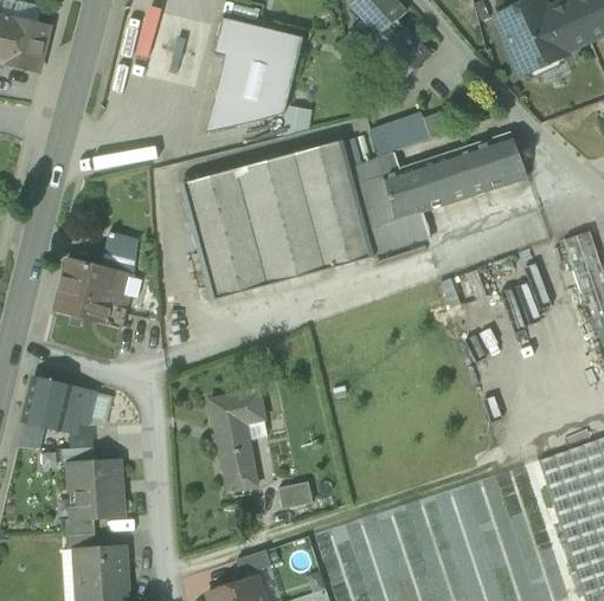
[(0,11),(12,14),(38,21),(43,5),(24,0),(2,0),(0,10),(0,11)]
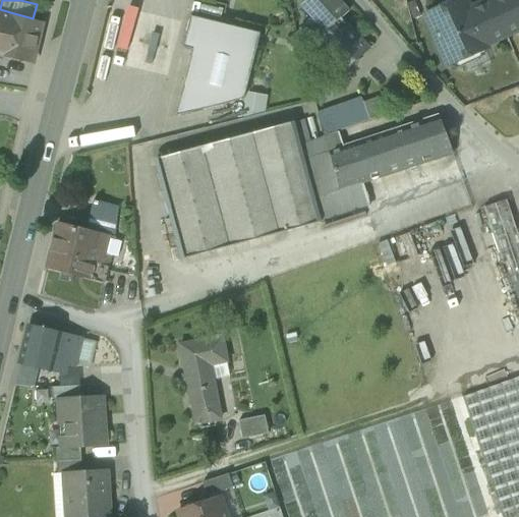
[(0,0),(0,52),(10,12),(0,9),(0,8),(2,0),(0,0)]
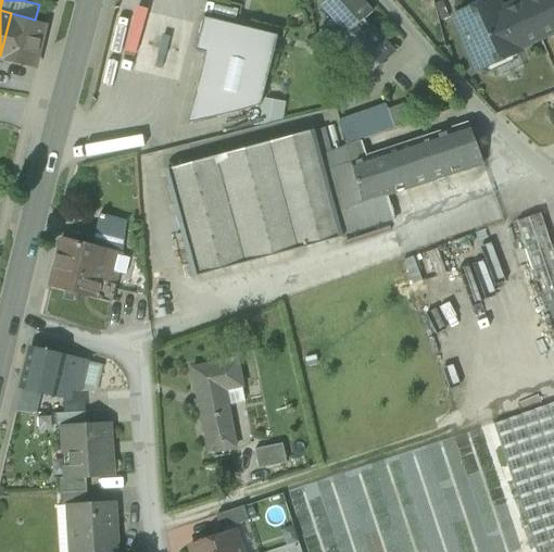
[(227,15),(229,5),(211,0),(206,0),(203,9),(227,15)]
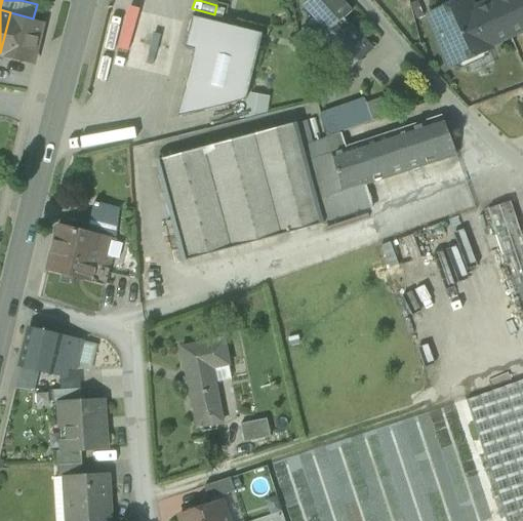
[(353,9),(345,0),(307,0),(304,3),(317,17),(328,31),(346,15),(353,9)]
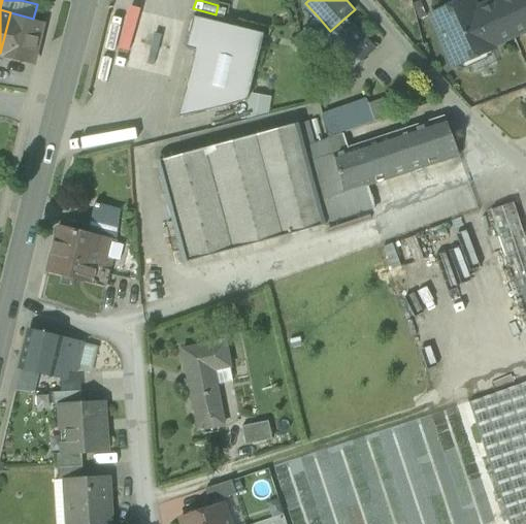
[(460,0),(433,12),(446,39),(441,41),(453,65),(493,45),(492,42),(477,8),(472,0),(460,0)]
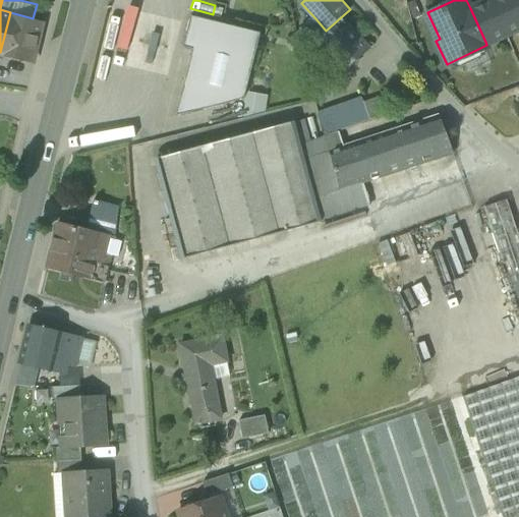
[(507,32),(492,0),(489,0),(470,8),(485,42),(507,32)]
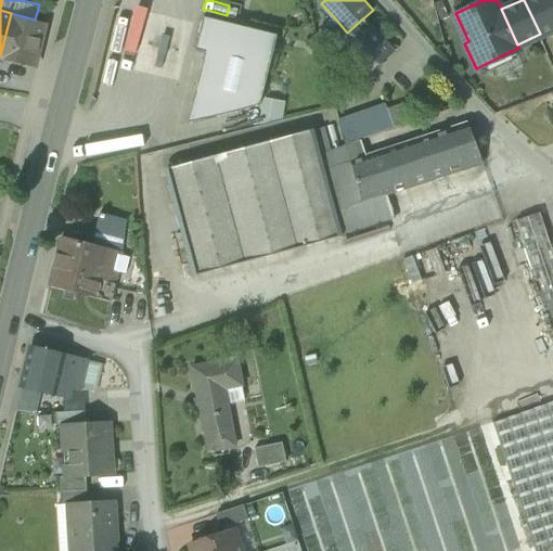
[(524,0),(540,34),(552,27),(552,0),(524,0)]
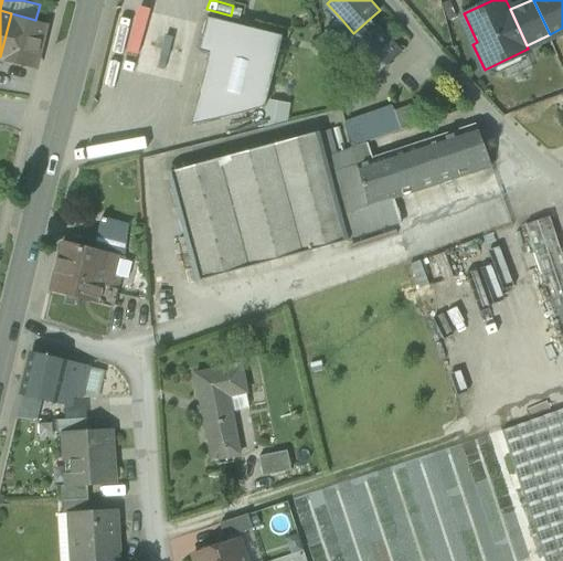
[(114,44),(115,44),(110,70),(135,74),(146,9),(120,4),(114,44)]
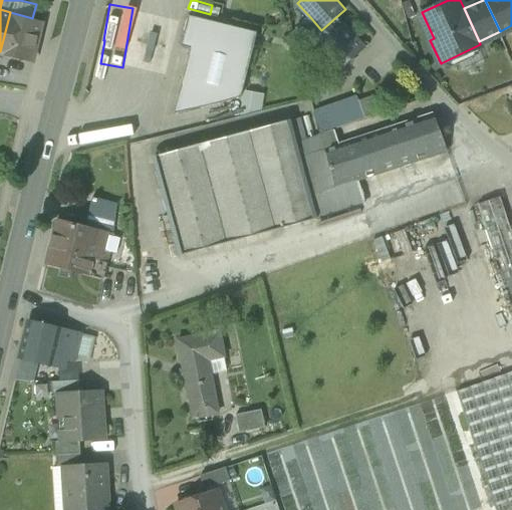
[(32,18),(10,12),(0,51),(34,59),(43,20),(32,18)]
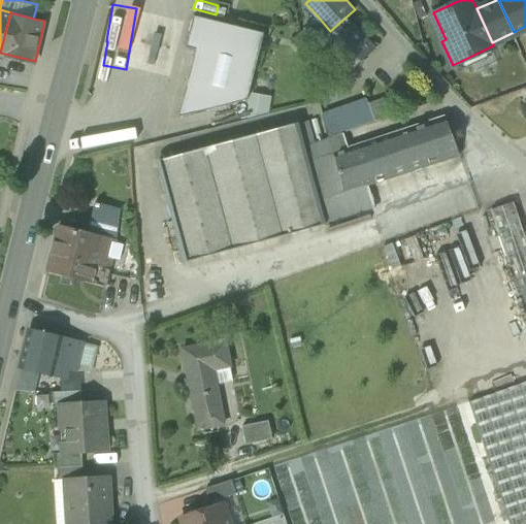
[(265,32),(194,14),(187,44),(197,46),(182,113),(249,98),(265,32)]
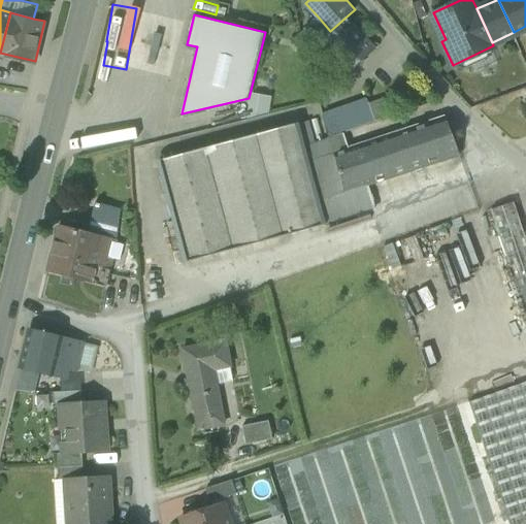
[(330,31),(319,18),(294,39),(309,57),(322,45),(338,63),(348,72),(375,47),(348,15),(330,31)]
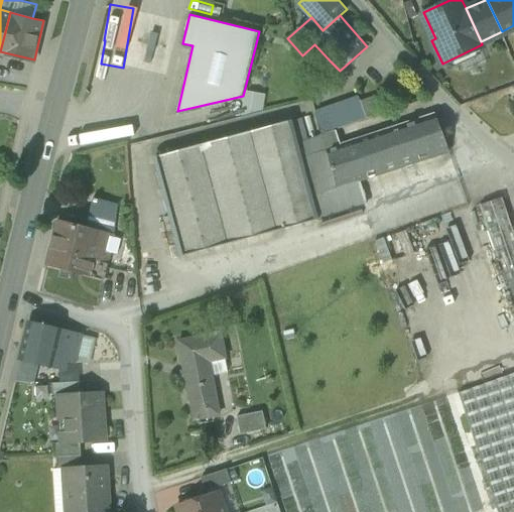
[(360,94),(315,109),(322,133),(337,128),(368,117),(360,94)]
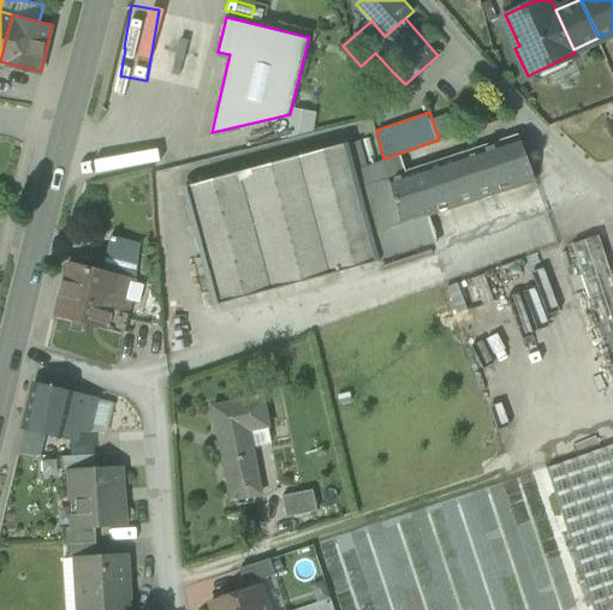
[(519,133),(480,147),(497,191),(536,178),(519,133)]
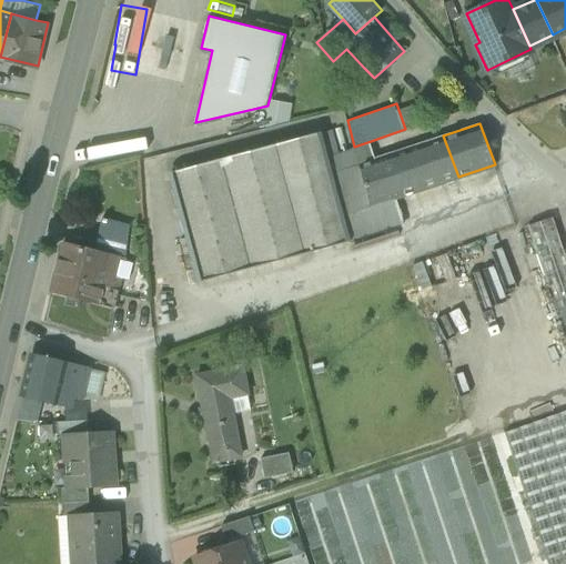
[(321,132),(171,172),(200,280),(349,240),(349,241),(353,239),(404,222),(396,198),(396,197),(458,177),(443,136),(376,157),(371,141),(354,147),(340,152),(333,128),(321,132)]
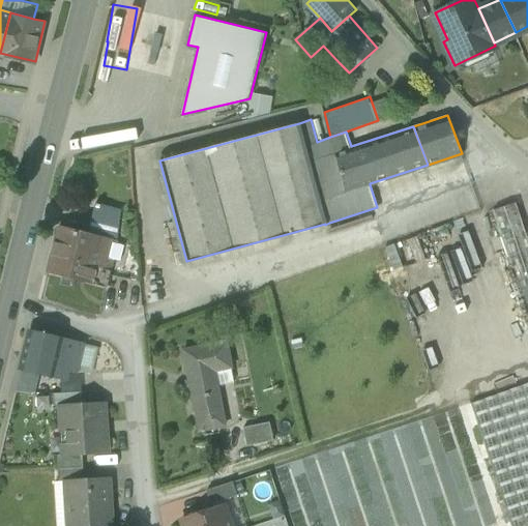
[(121,207),(96,201),(89,232),(89,233),(117,240),(121,207)]
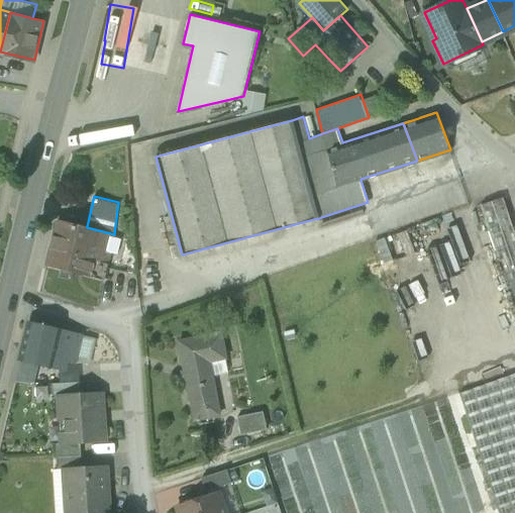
[(514,226),(504,196),(482,203),(514,303),(514,226)]
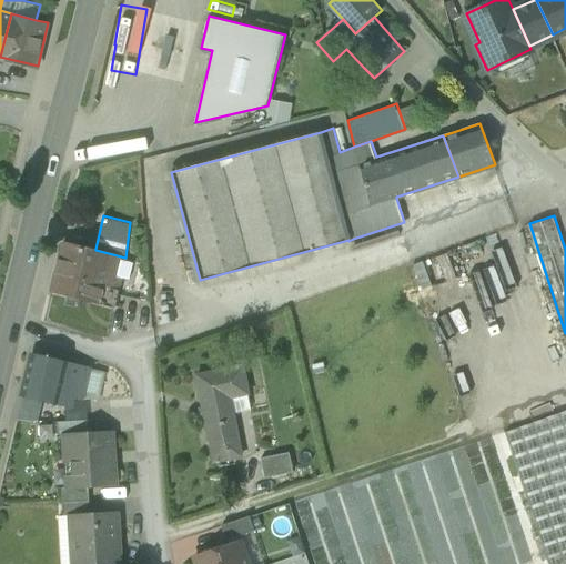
[(125,258),(95,250),(95,249),(64,241),(51,290),(113,305),(121,275),(130,278),(133,261),(125,259),(125,258)]
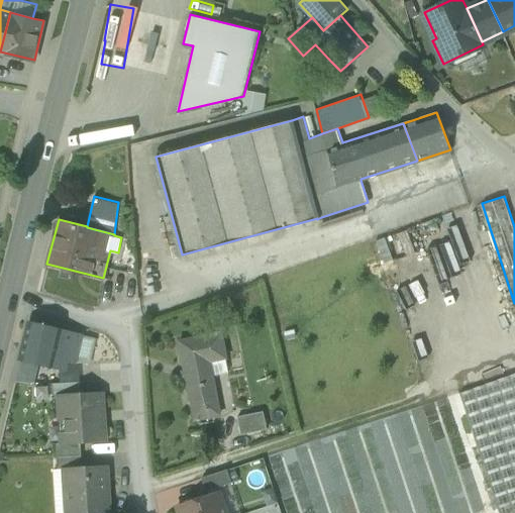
[(83,333),(29,321),(20,357),(22,358),(34,361),(54,366),(64,368),(66,358),(77,361),(83,333)]
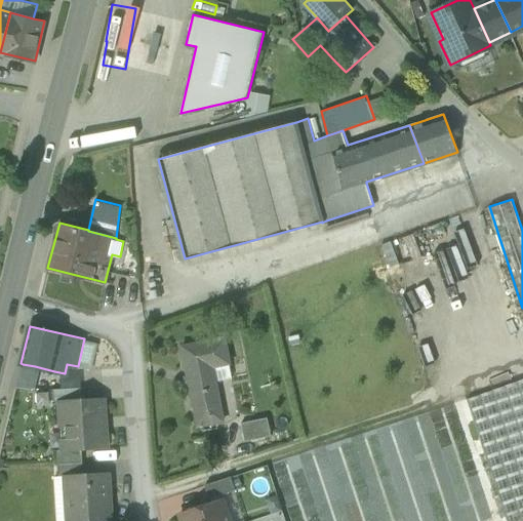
[(225,336),(183,345),(198,425),(224,419),(213,365),(230,361),(225,336)]
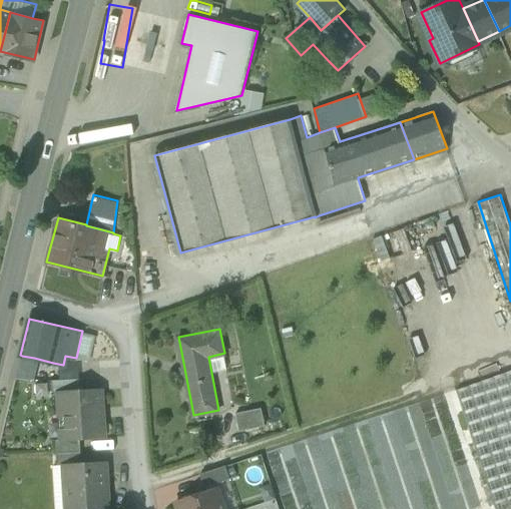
[(34,358),(22,356),(17,377),(29,379),(34,358)]
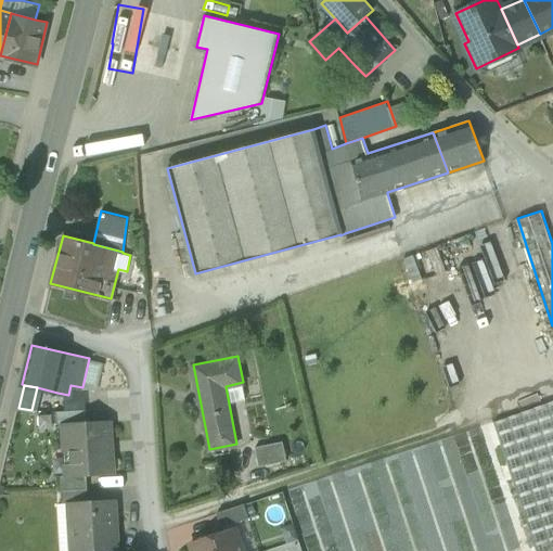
[(552,399),(494,421),(538,550),(547,550),(552,549),(552,399)]
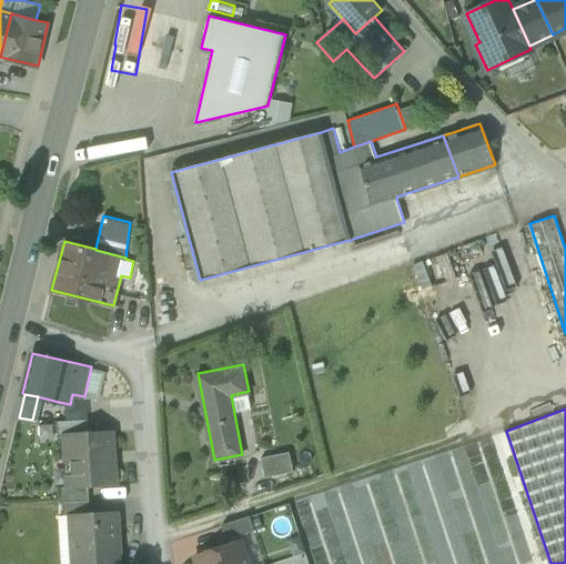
[(89,418),(58,420),(59,433),(66,433),(90,431),(89,418)]
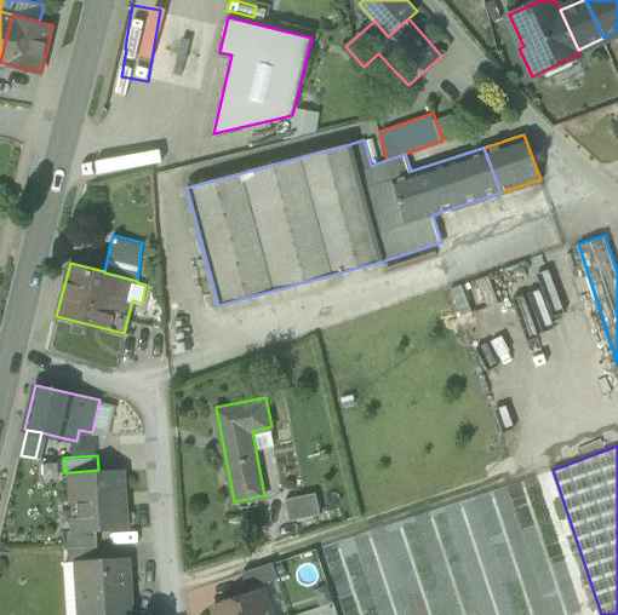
[(98,470),(72,472),(73,496),(74,496),(76,528),(75,528),(75,529),(75,530),(97,529),(127,527),(126,524),(125,524),(122,492),(125,492),(124,469),(98,470)]
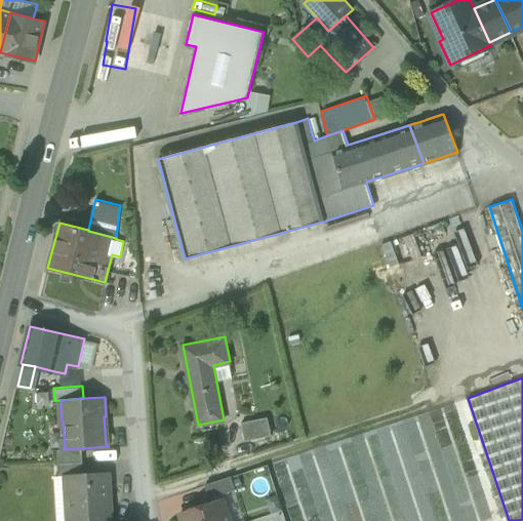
[(268,416),(242,422),(245,439),(271,434),(268,416)]
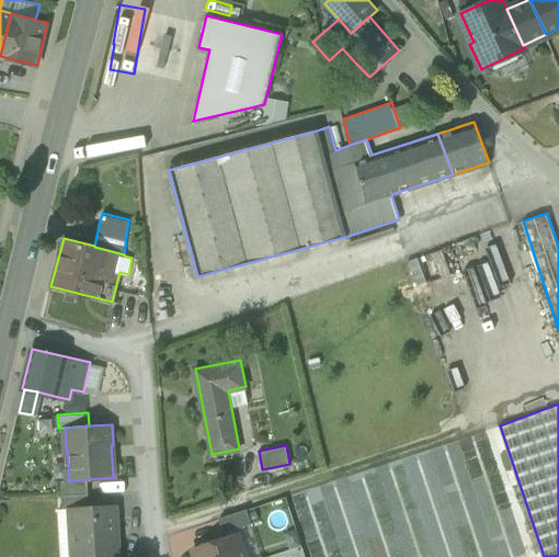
[(88,479),(68,480),(68,479),(61,479),(63,495),(89,492),(88,479)]
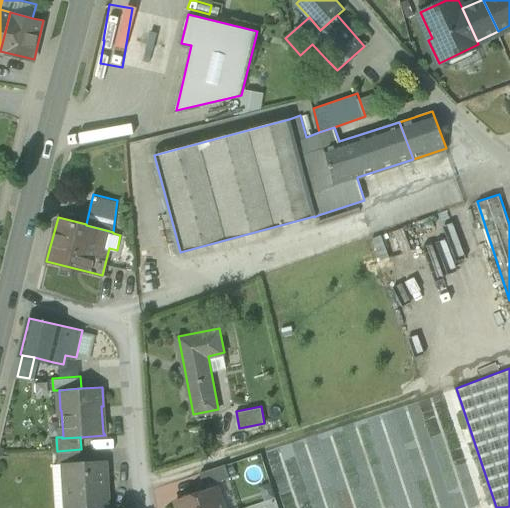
[(81,449),(57,451),(58,463),(64,463),(64,462),(82,461),(81,449)]
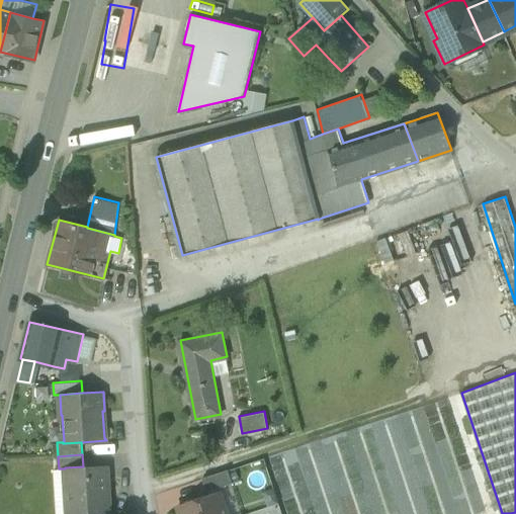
[(83,466),(65,467),(65,468),(67,513),(107,513),(110,513),(107,465),(83,466)]
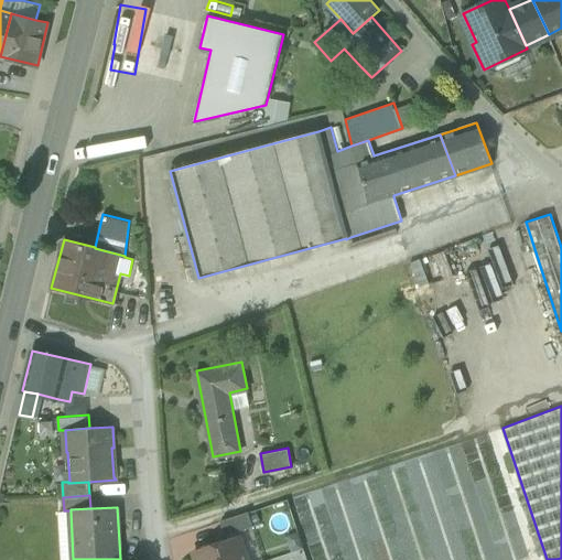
[(248,510),(220,520),(225,534),(254,525),(248,510)]
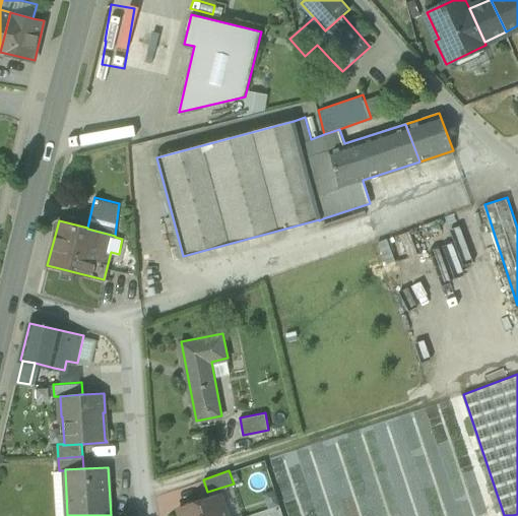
[(229,515),(221,494),(179,508),(181,515),(229,515)]
